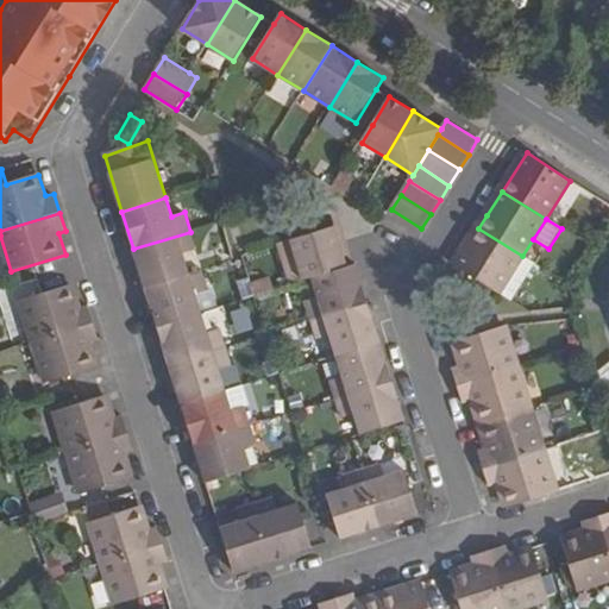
[(297,261),(286,264),(292,284),(313,277),(350,267),(337,226),(290,240),(297,261)]
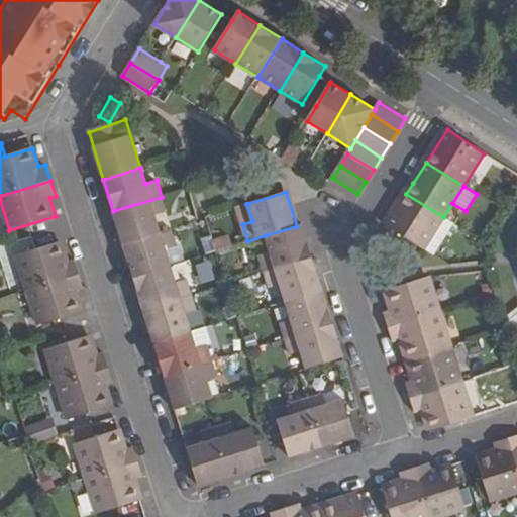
[(406,194),(387,225),(424,248),(443,217),(406,194)]
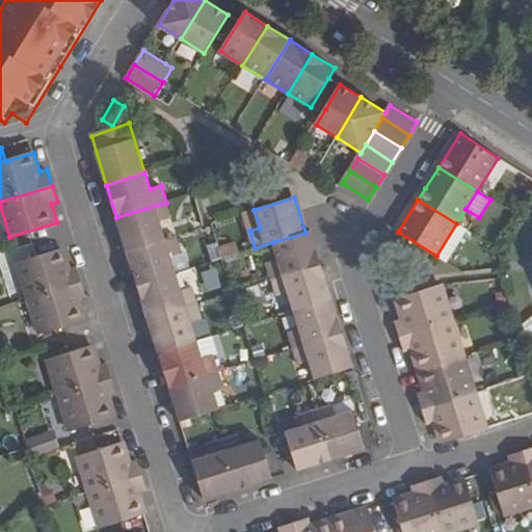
[(166,203),(116,217),(127,253),(166,240),(160,221),(171,218),(166,203)]
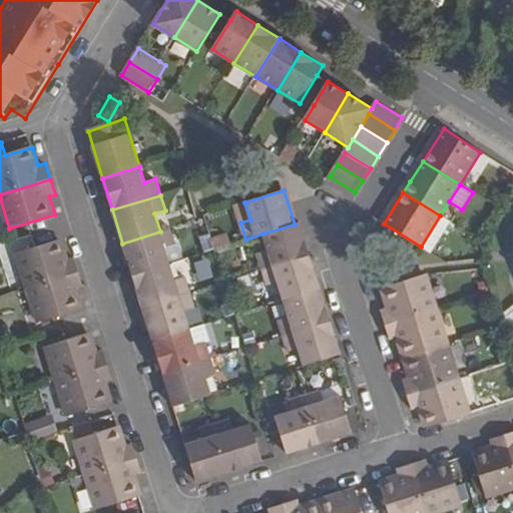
[(270,252),(259,255),(264,271),(311,255),(301,222),(295,224),(264,233),(270,252)]
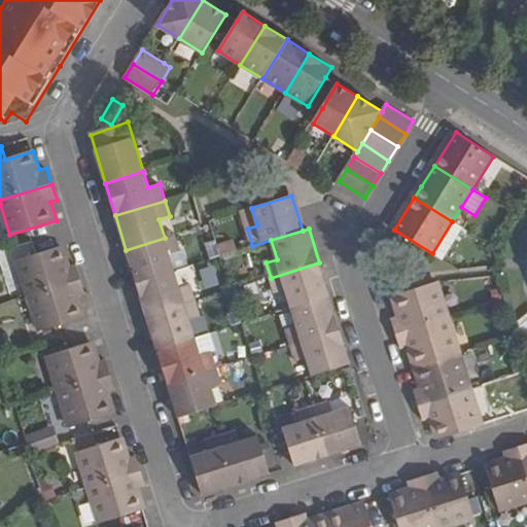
[(165,238),(126,250),(136,284),(175,272),(170,254),(180,251),(174,234),(165,238)]
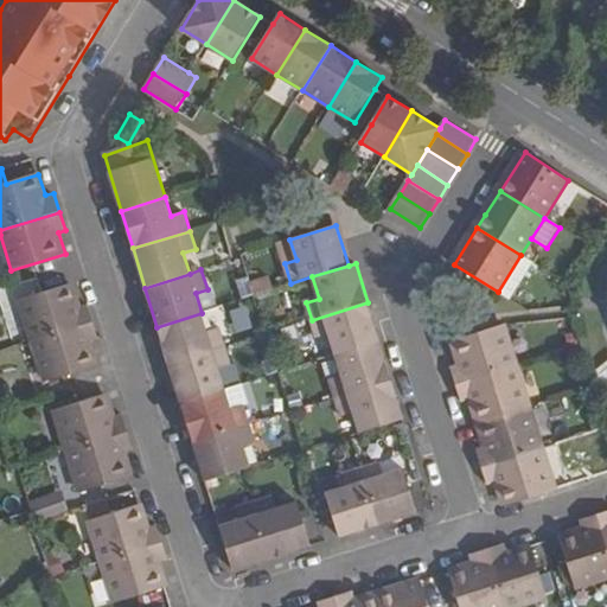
[(266,274),(235,283),(240,299),(270,289),(266,274)]
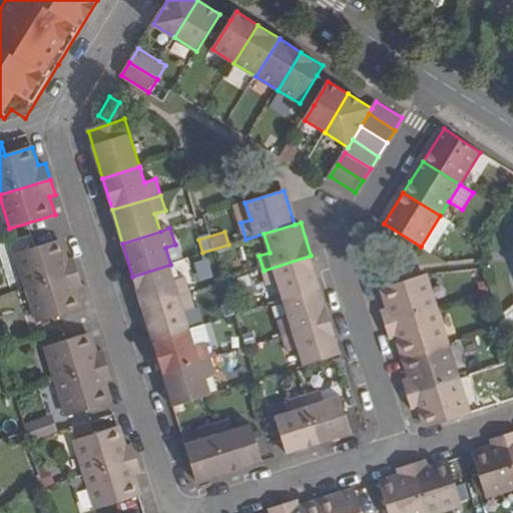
[(63,239),(18,253),(29,290),(80,274),(75,258),(69,260),(63,239)]
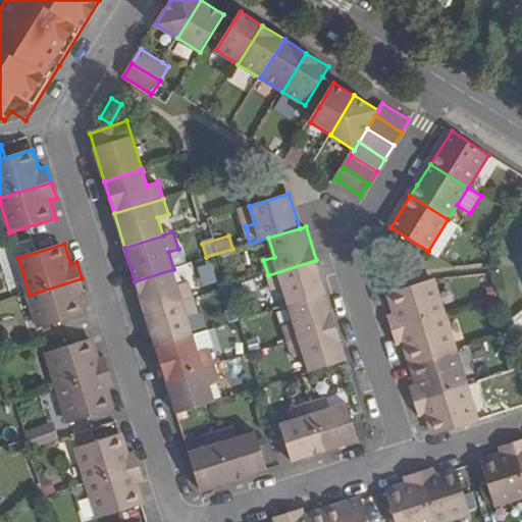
[(272,291),(283,288),(289,306),(327,295),(316,260),(268,275),(272,291)]
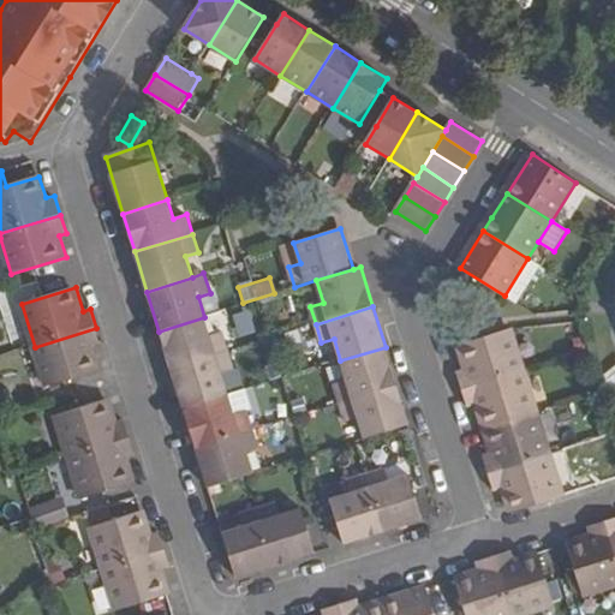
[(204,317),(159,332),(171,370),(228,352),(222,333),(210,336),(204,317)]
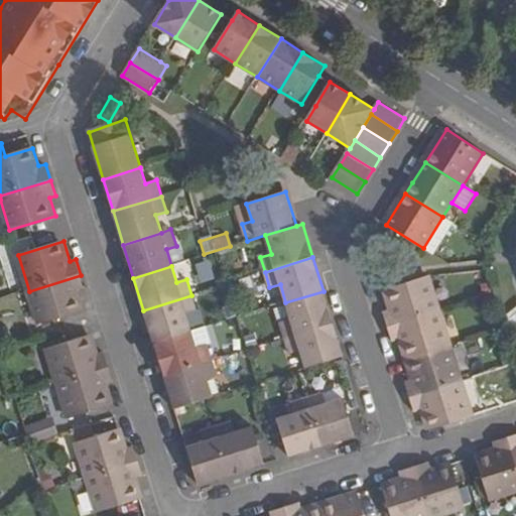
[(29,291),(39,325),(85,310),(79,291),(85,289),(81,275),(29,291)]
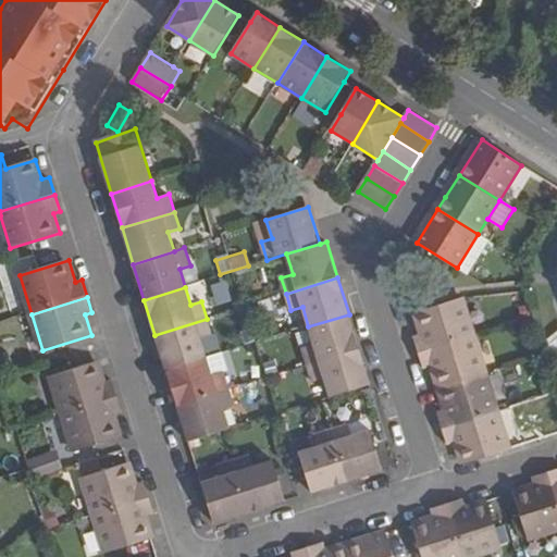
[(423,334),(415,337),(419,351),(473,335),(462,298),(417,312),(423,334)]
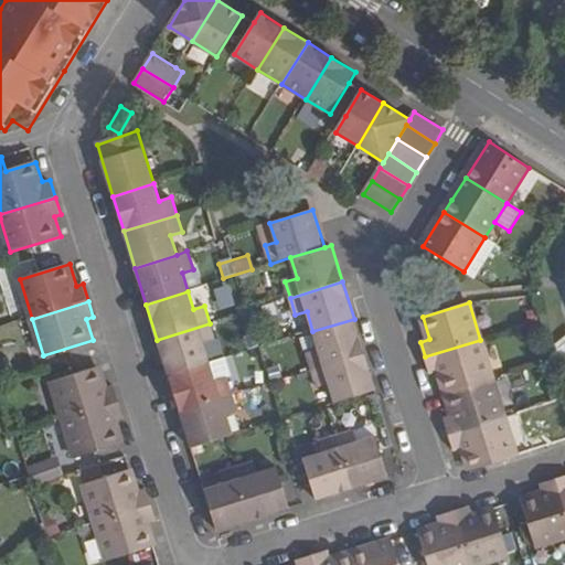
[(318,350),(308,353),(312,370),(365,353),(354,319),(312,331),(318,350)]
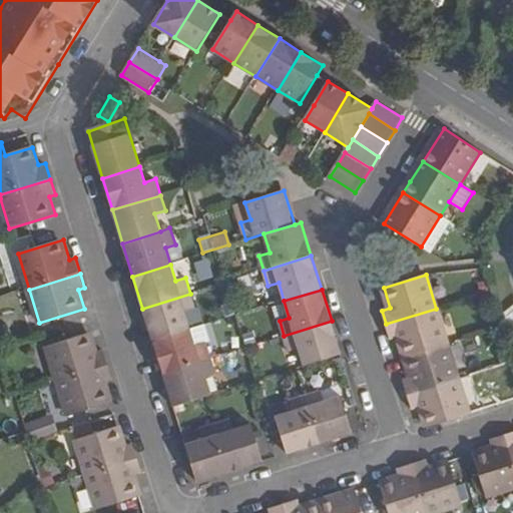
[(190,294),(142,309),(153,341),(190,330),(184,312),(194,309),(190,294)]
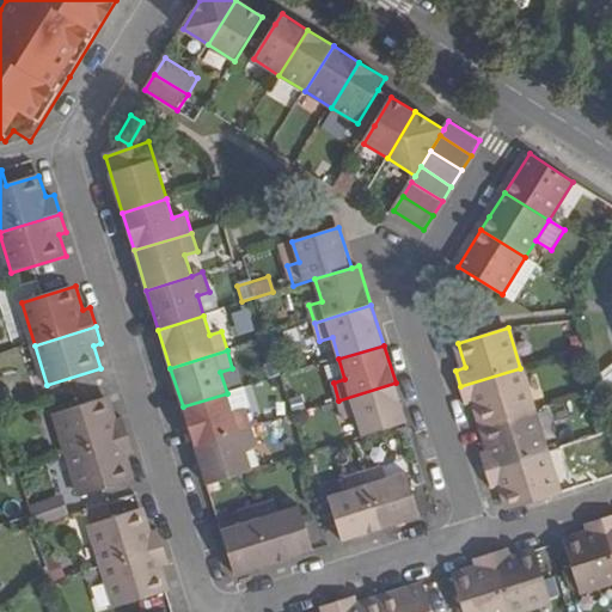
[(466,405),(476,403),(483,426),(533,410),(520,368),(460,386),(466,405)]
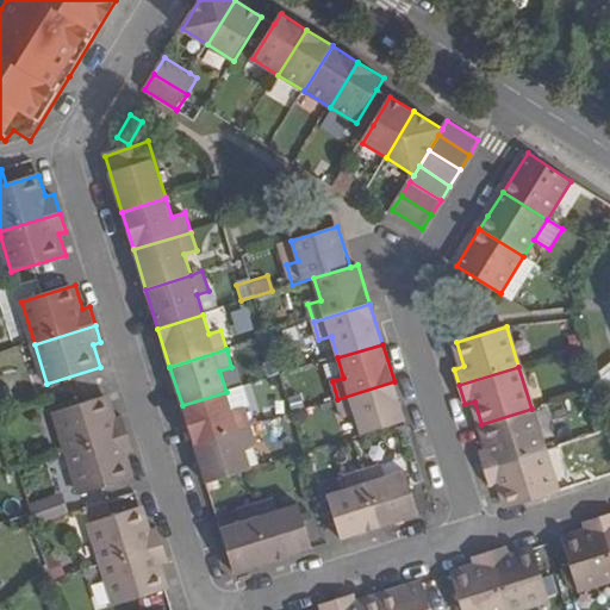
[(343,417),(354,415),(361,435),(408,421),(394,381),(337,399),(343,417)]
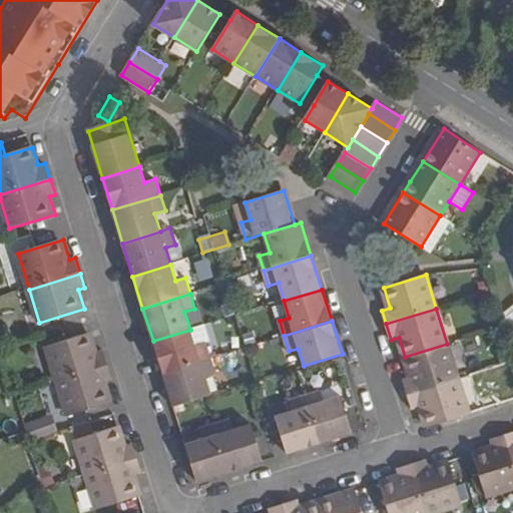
[(190,330),(153,341),(163,374),(200,363),(190,330)]
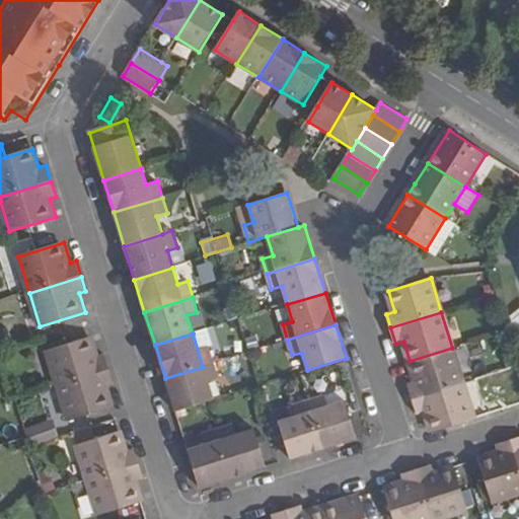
[(92,337),(48,351),(59,385),(109,369),(104,354),(98,356),(92,337)]
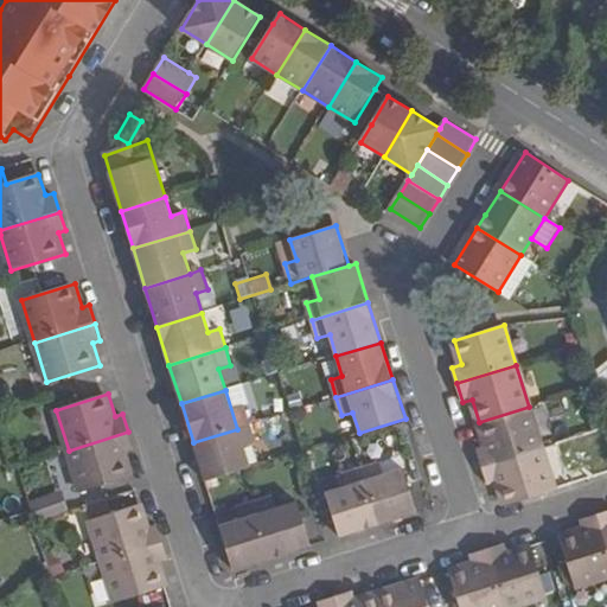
[(486,446),(477,449),(483,467),(542,448),(529,407),(479,422),(486,446)]
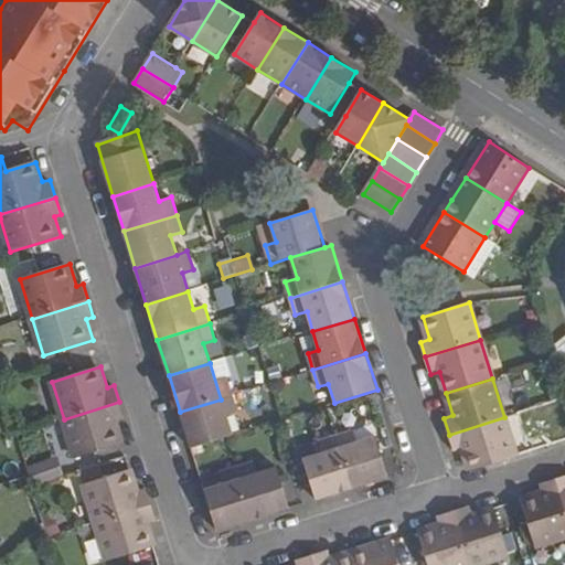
[(221,400),(180,412),(191,448),(226,437),(233,435),(221,400)]
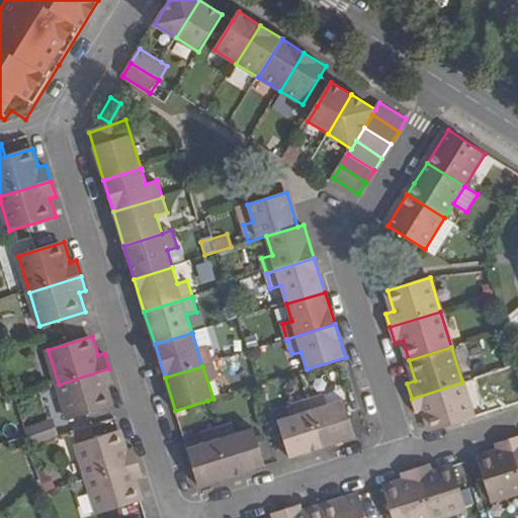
[(59,384),(70,420),(114,406),(108,385),(114,383),(109,368),(59,384)]
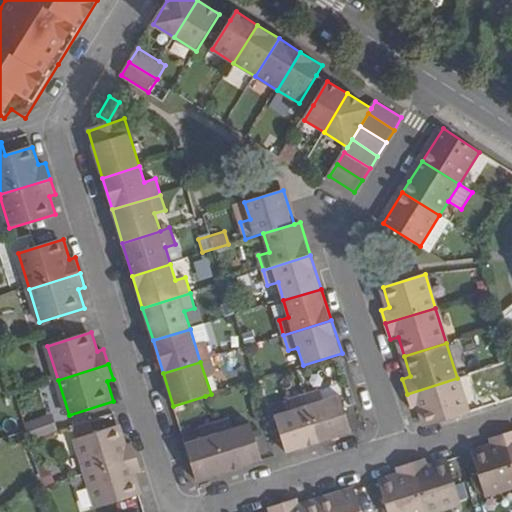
[(419,407),(426,426),(468,413),(457,378),(407,394),(412,409),(419,407)]
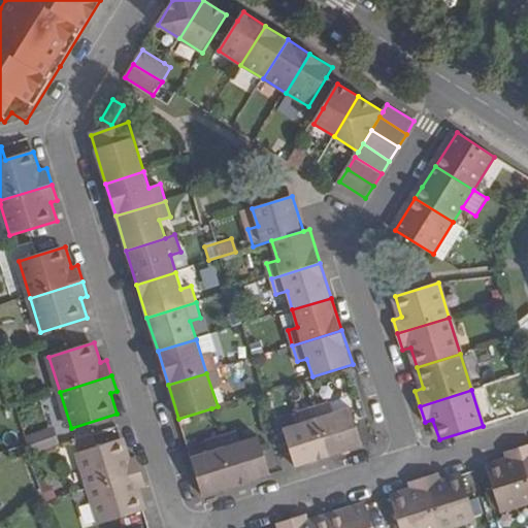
[(330,402),(312,407),(328,458),(364,447),(353,409),(334,416),(330,402)]
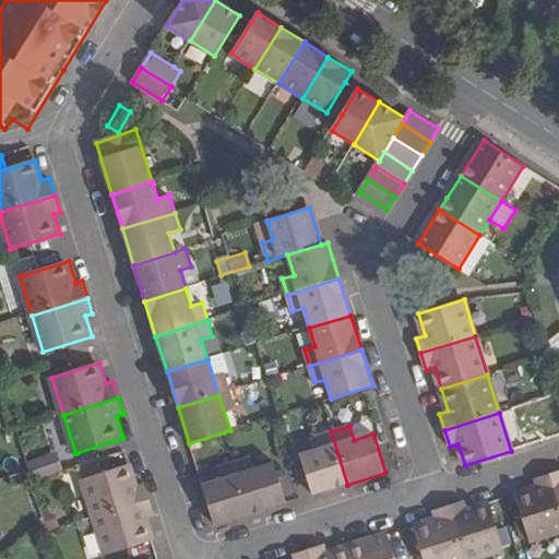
[(320,450),(302,455),(314,495),(347,485),(331,431),(316,437),(320,450)]
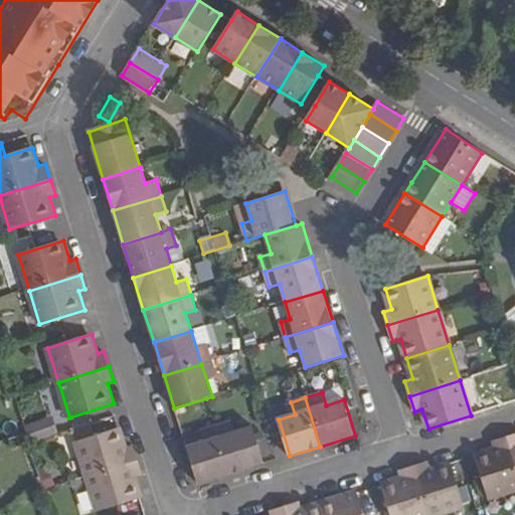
[(35,421),(40,439),(54,435),(49,417),(35,421)]
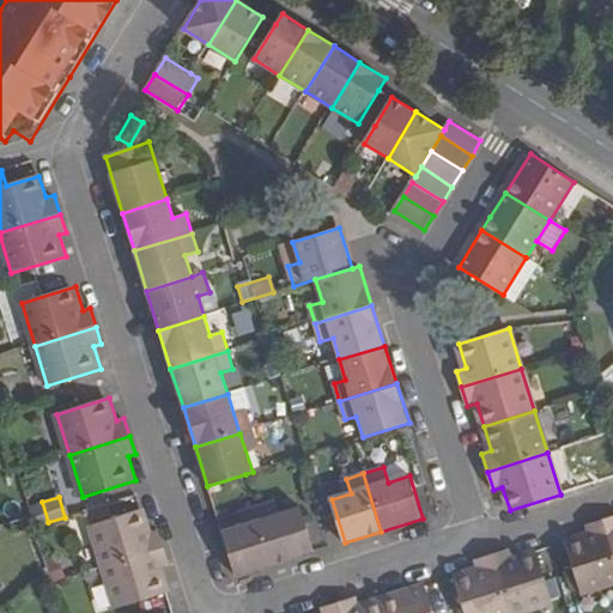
[(277,501),(255,508),(273,565),(315,552),(302,509),(281,516),(277,501)]
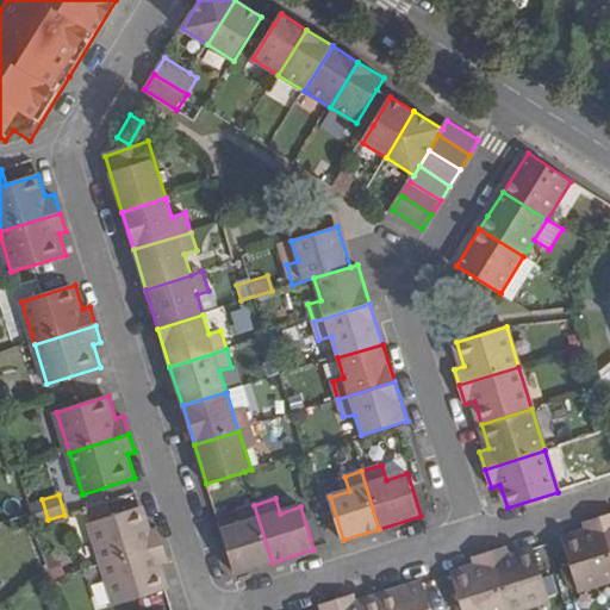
[(222,533),(235,574),(272,562),(254,505),(238,510),(243,524),(222,533)]
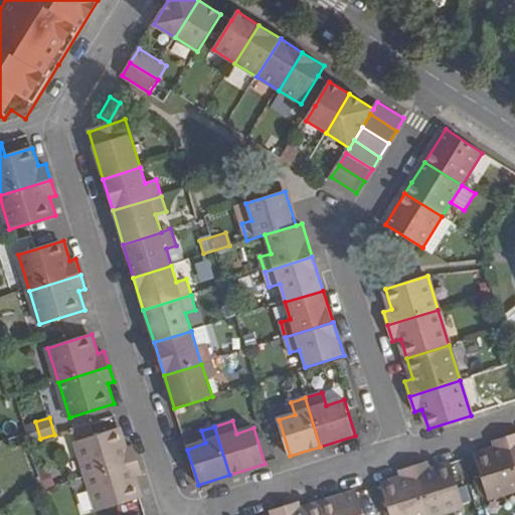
[(121,427),(76,442),(89,478),(139,464),(133,446),(127,448),(121,427)]
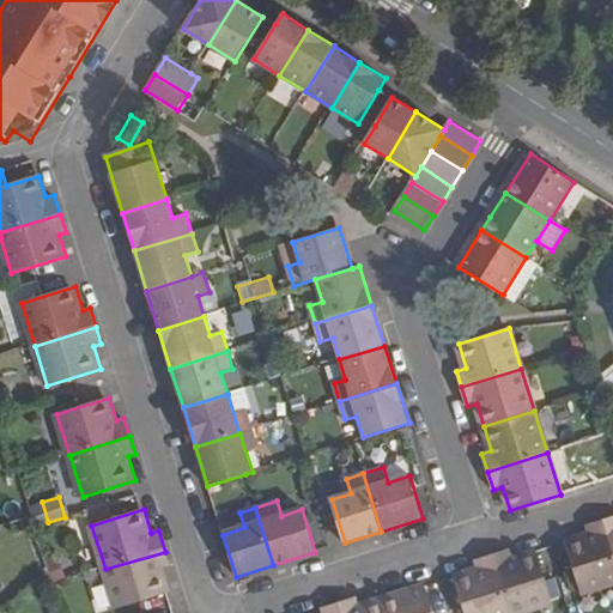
[(564,541),(581,594),(612,583),(612,546),(605,521),(588,526),(589,534),(564,541)]
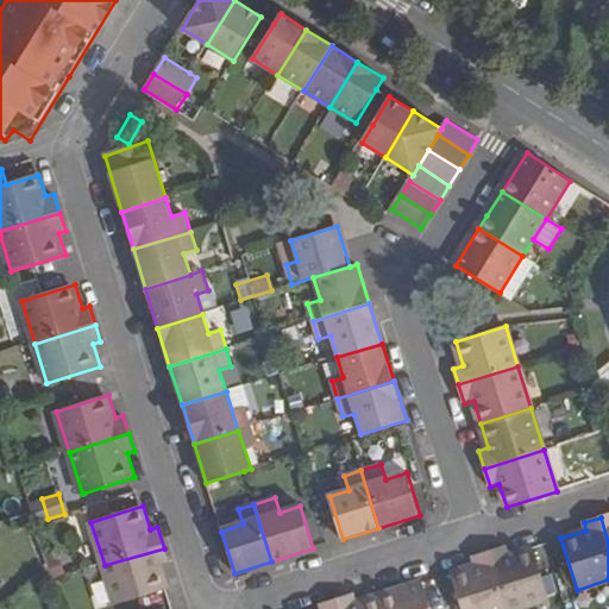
[(508,546),(488,552),(506,608),(515,608),(548,598),(532,547),(510,553),(508,546)]
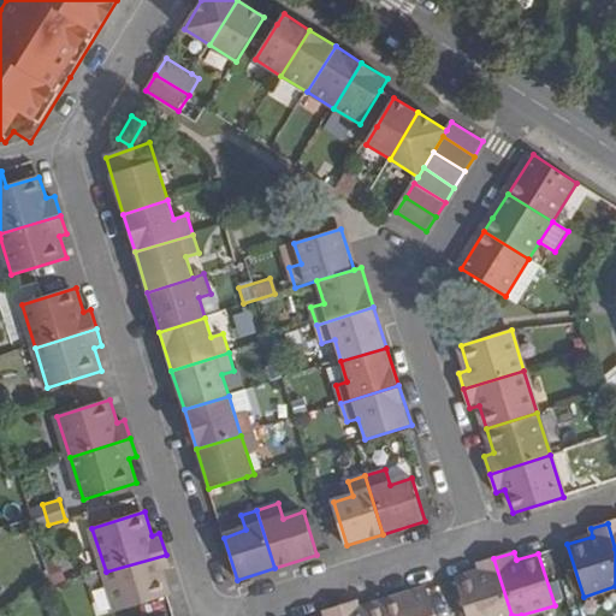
[(106,572),(118,611),(171,596),(164,573),(171,570),(166,555),(106,572)]
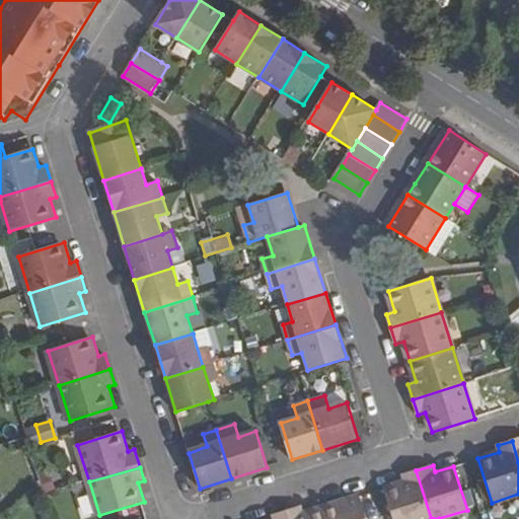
[(384,488),(393,518),(431,518),(416,470),(401,474),(404,482),(384,488)]
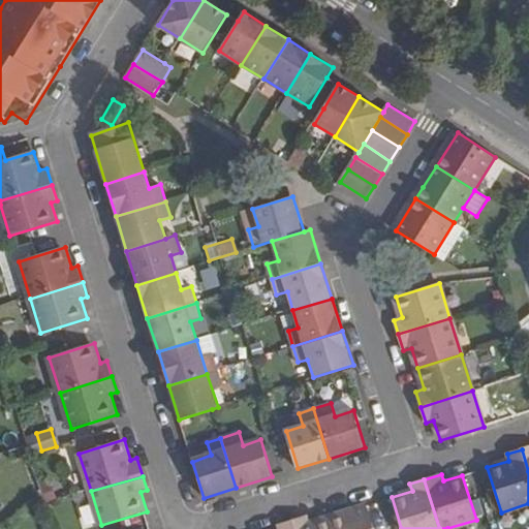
[(374,528),(367,505),(330,518),(333,528),(374,528)]
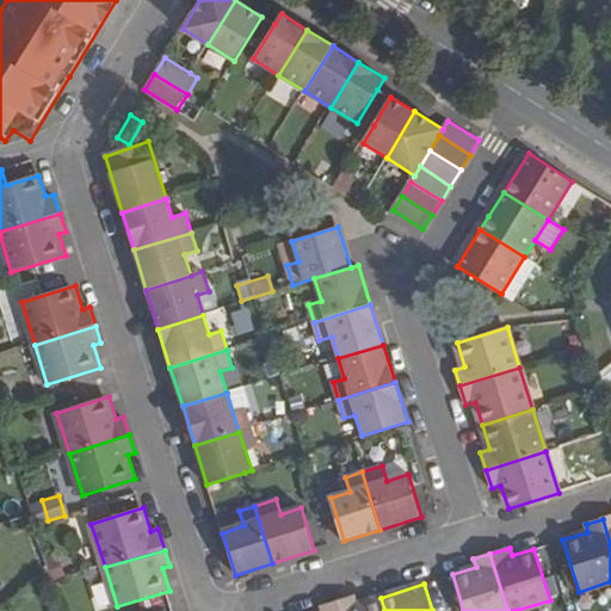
[(357,596),(338,602),(340,610),(384,610),(381,598),(359,604),(357,596)]
